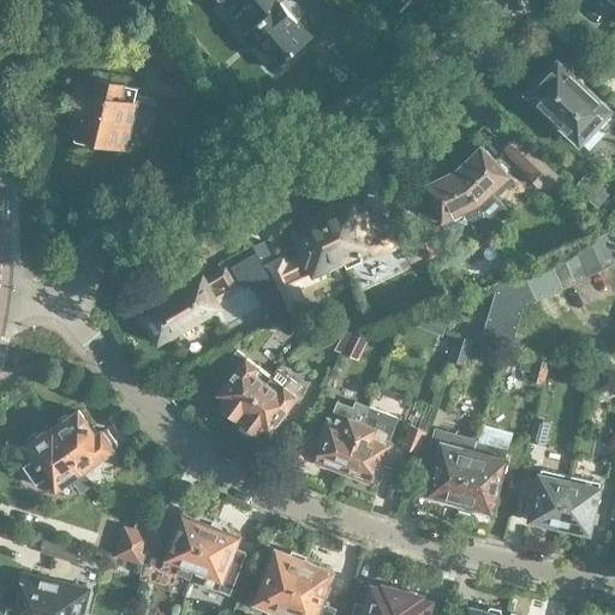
[(312,39),(297,22),(302,17),(287,0),(285,0),(281,4),(279,0),(238,0),(258,24),(250,31),(263,46),(258,51),(275,71),(312,39)]
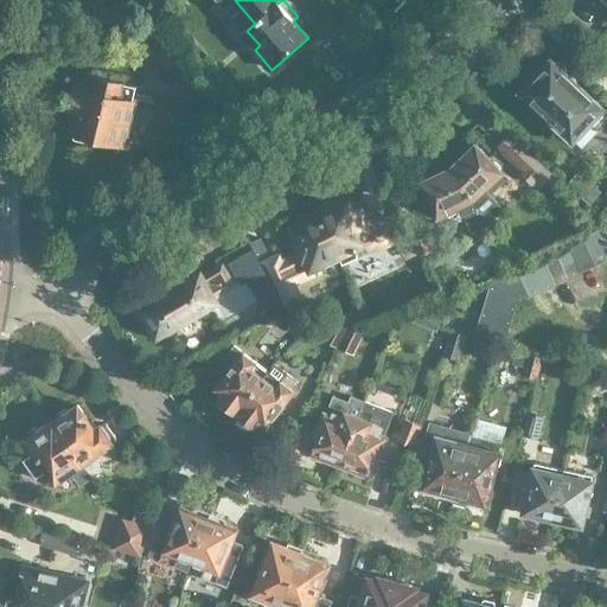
[(522,91),(580,147),(606,117),(606,113),(566,74),(563,76),(550,62),(522,91)]
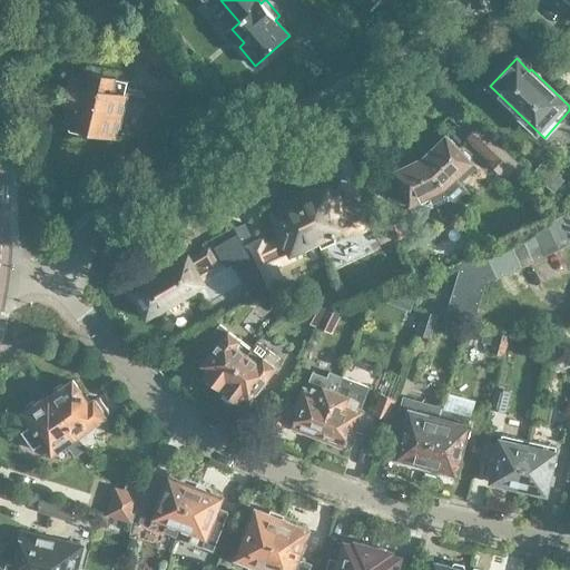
[(128,81),(91,72),(90,80),(74,76),(67,104),(71,105),(67,124),(115,135),(128,81)]
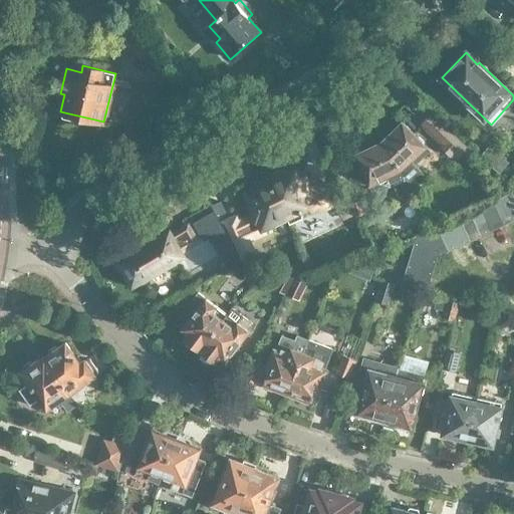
[(430,113),(421,123),(443,145),(440,148),(450,157),(453,154),(457,158),(467,148),(430,113)]
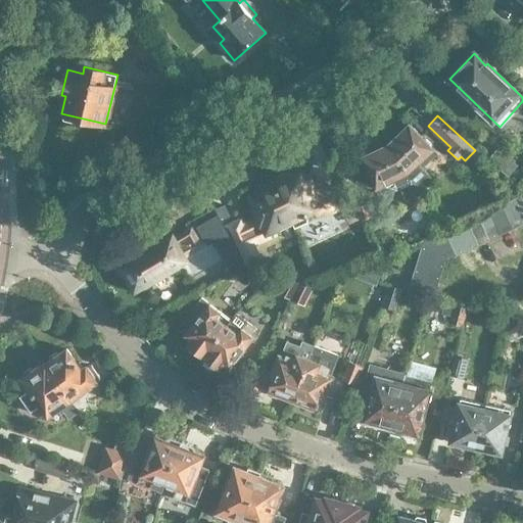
[(387,143),(386,144),(422,193),(435,181),(423,168),(438,153),(408,123),(387,143)]
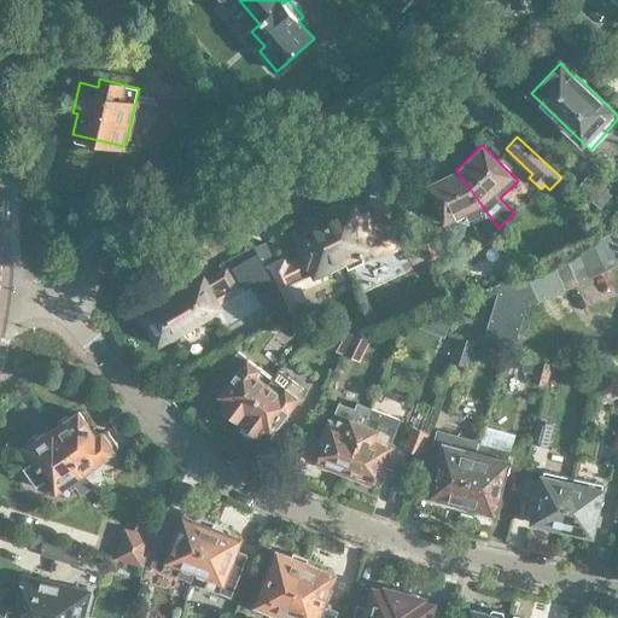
[(431,182),(426,185),(436,207),(430,209),(429,213),(432,220),(435,221),(442,217),(444,222),(445,221),(450,229),(472,220),(478,237),(499,228),(456,170),(439,178),(437,174),(429,178),(431,182)]
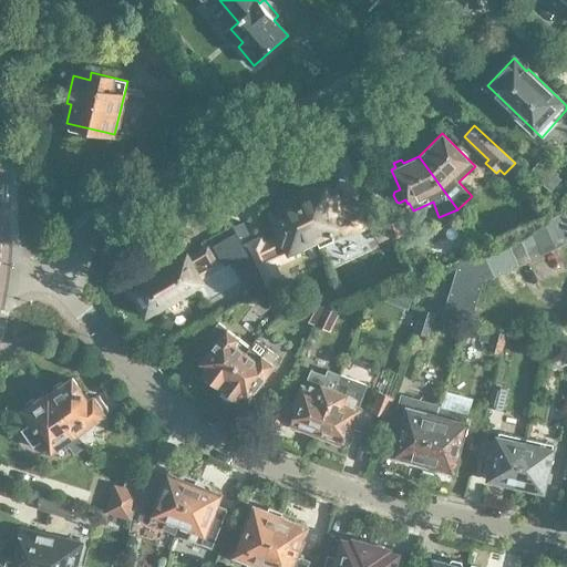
[(295,195),(315,238),(328,233),(330,237),(351,227),(352,230),(364,225),(356,206),(342,213),(334,195),(327,198),(322,188),(313,193),(311,187),(295,195)]
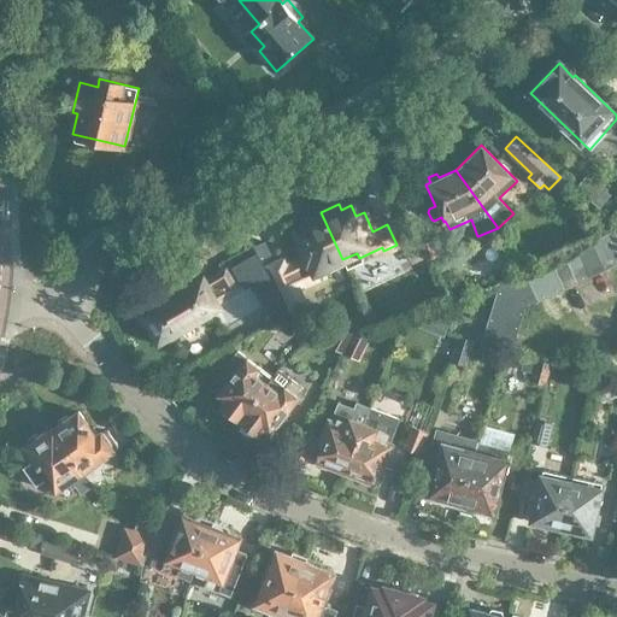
[(342,259),(321,212),(301,222),(304,227),(294,231),(300,242),(298,245),(306,263),(309,262),(311,266),(276,283),(289,310),(303,303),(295,288),(329,271),(327,266),(342,259)]
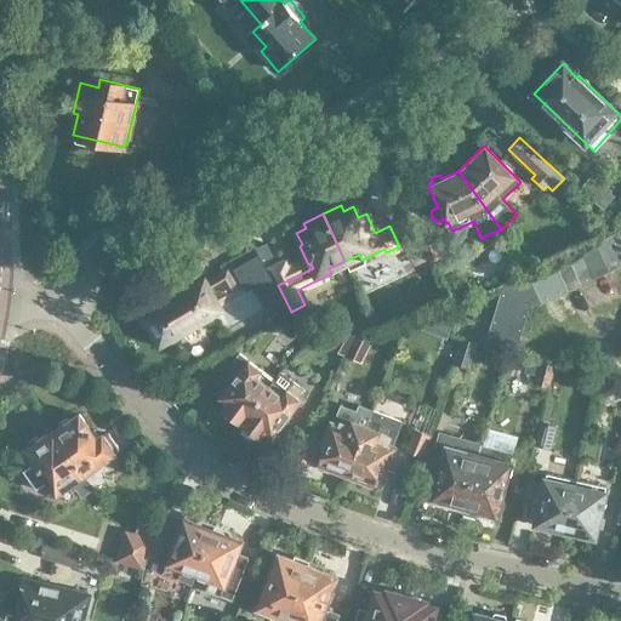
[(429,228),(416,234),(427,260),(429,262),(443,256),(429,228)]
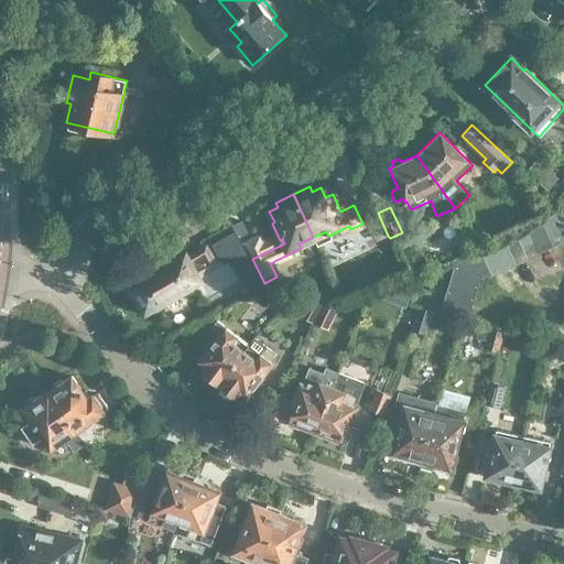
[(550,215),(563,240),(563,214),(557,212),(550,215)]
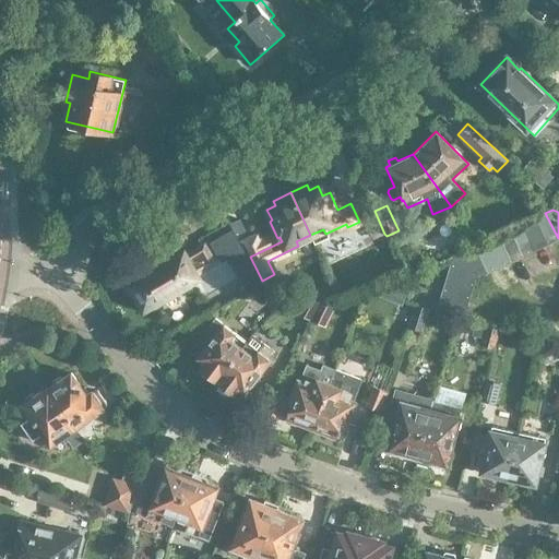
[(375,211),(363,217),(373,239),(384,234),(375,211)]
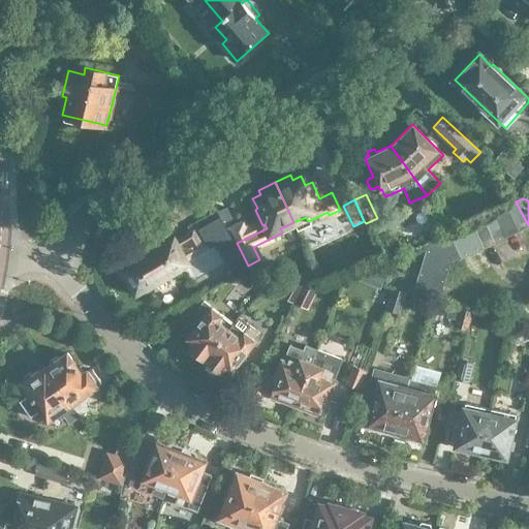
[(504,208),(516,231),(528,225),(516,201),(504,208)]
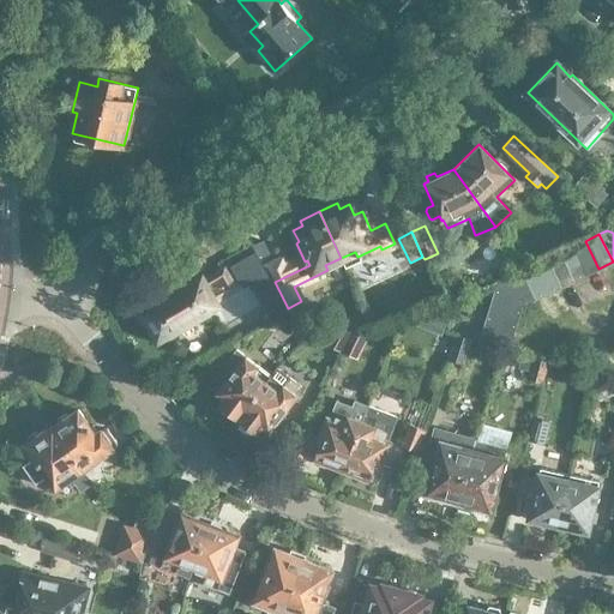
[(599,269),(585,241),(573,247),(587,275),(599,269)]
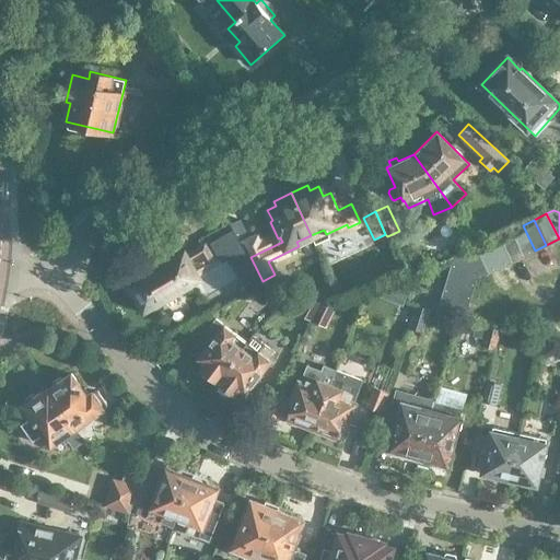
[(511,231),(523,256),(535,251),(523,225),(511,231)]
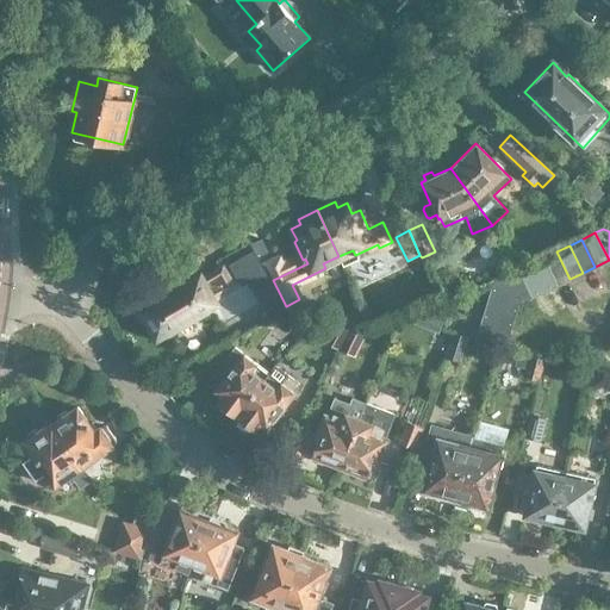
[(254,250),(229,265),(238,282),(249,277),(259,292),(272,285),(254,250)]
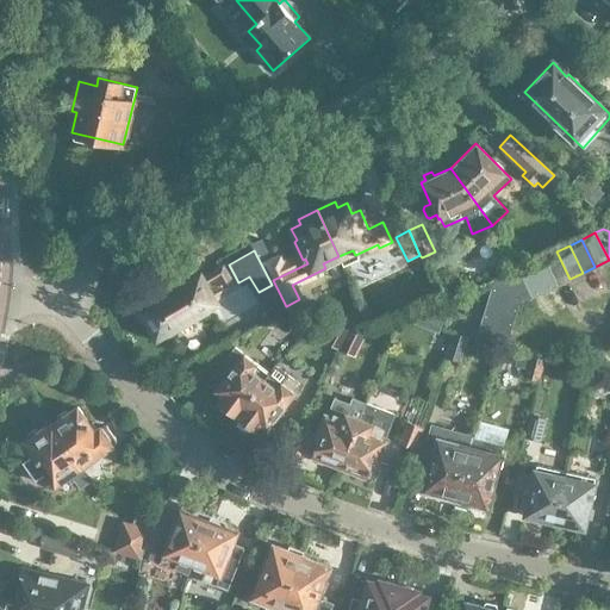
[(556,251),(543,257),(556,285),(570,279),(556,251)]
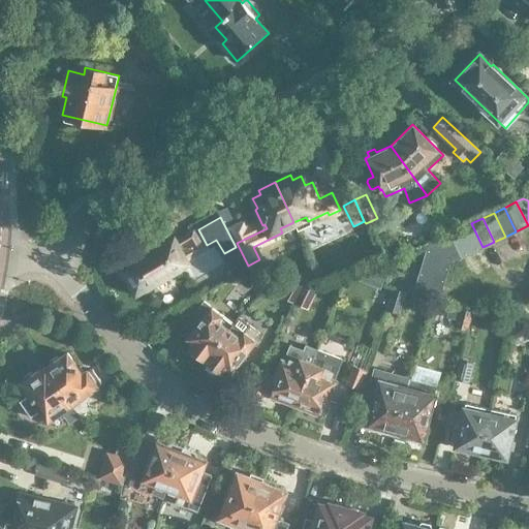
[(471,223),(459,229),(470,253),(483,247),(471,223)]
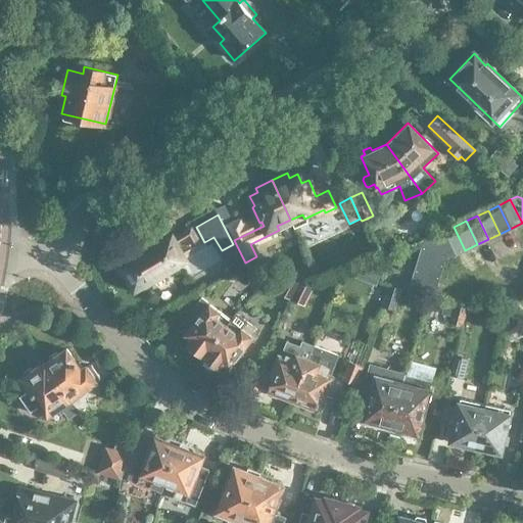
[(443,231),(455,255),(465,250),(454,227),(443,231)]
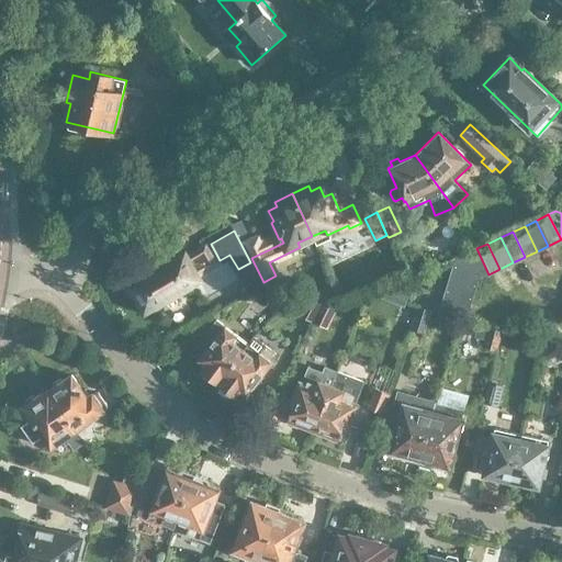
[(465,254),(478,279),(489,274),(476,248),(465,254)]
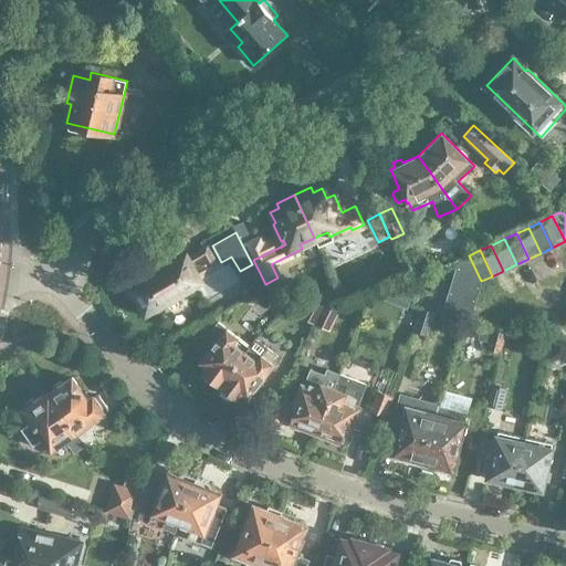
[(458,261),(450,286),(478,294),(481,281),(469,255),(458,261)]
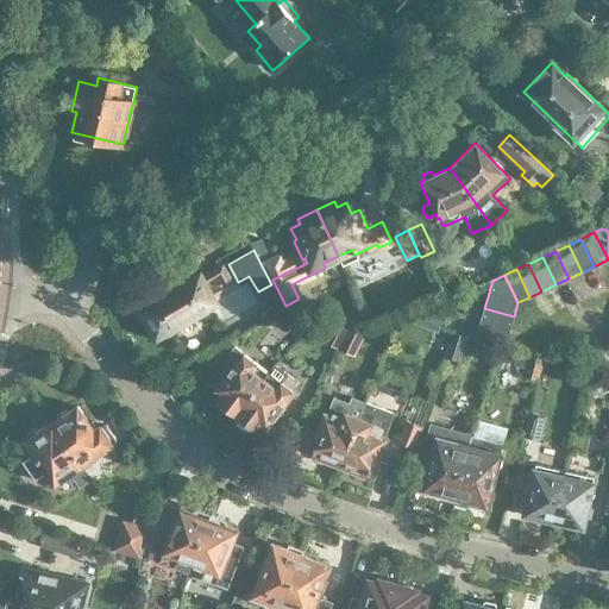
[(201,314),(199,311),(224,296),(212,276),(202,281),(200,276),(176,290),(173,284),(157,293),(162,299),(144,309),(149,319),(142,322),(151,338),(167,330),(169,333),(201,314)]
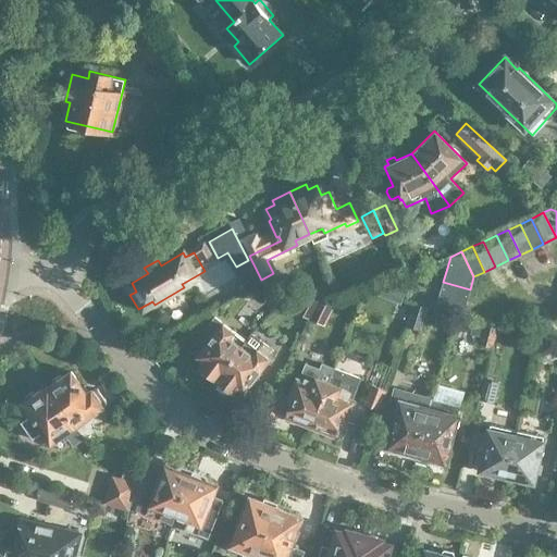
[(411,275),(375,288),(374,293),(400,304),(411,275)]
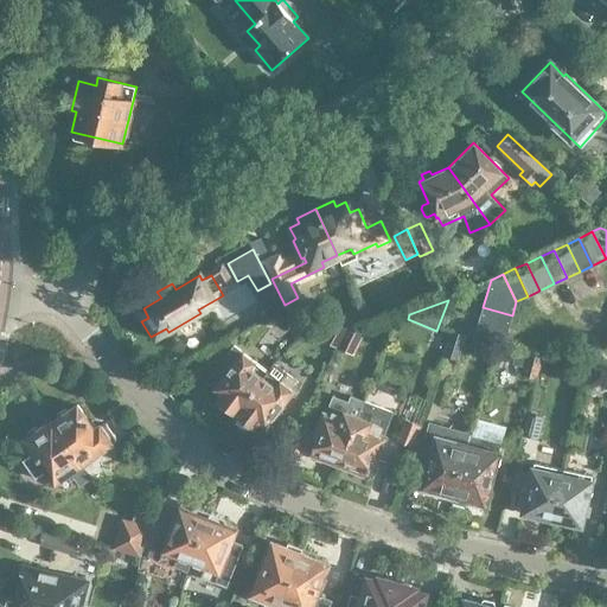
[(287,307),(278,313),(286,325),(307,311),(287,307)]
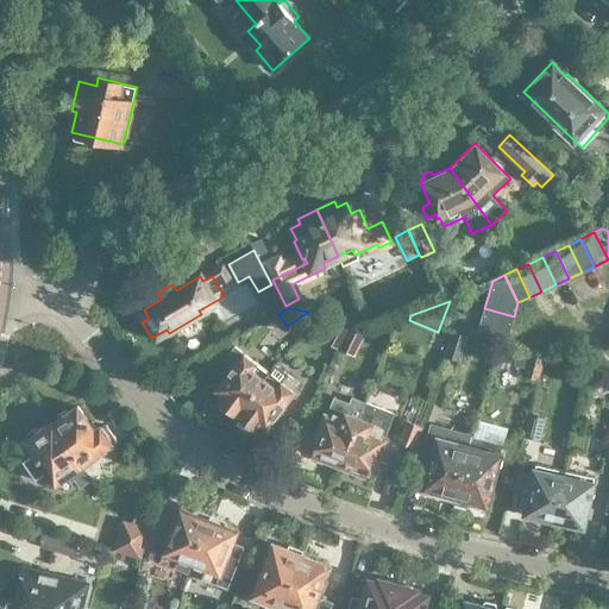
[(484,308),(481,321),(509,330),(514,316),(484,308)]
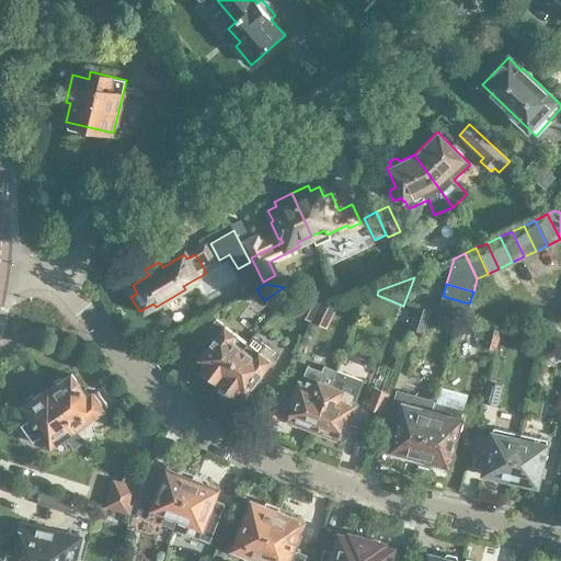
[(299,315),(327,329),(341,301),(297,289),(292,298),(305,305),(299,315)]
